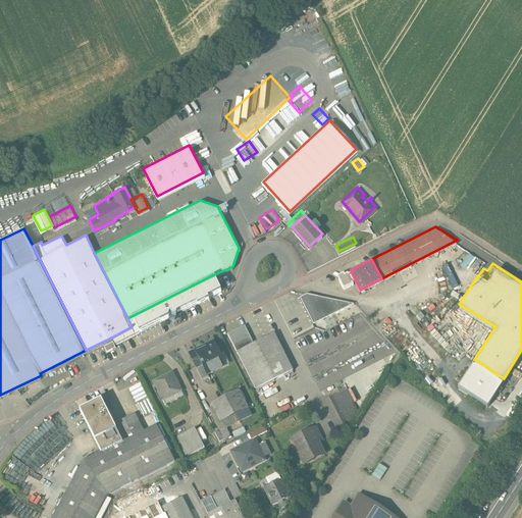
[(349,272),(348,270),(338,275),(344,287),(354,281),(353,280),(355,279),(351,271),(349,272)]
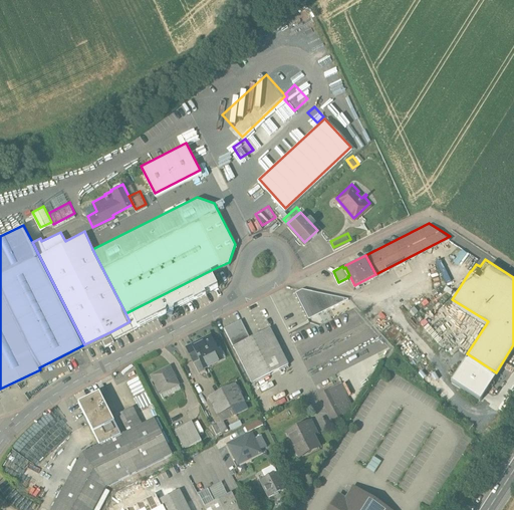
[(211,270),(125,313),(130,321),(111,331),(113,335),(166,309),(172,311),(174,307),(175,304),(194,295),(195,297),(206,291),(205,289),(218,283),(211,270)]
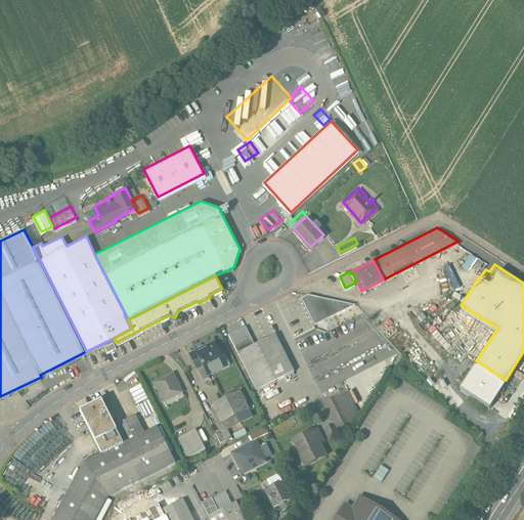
[(356,302),(308,292),(301,296),(315,321),(356,302)]
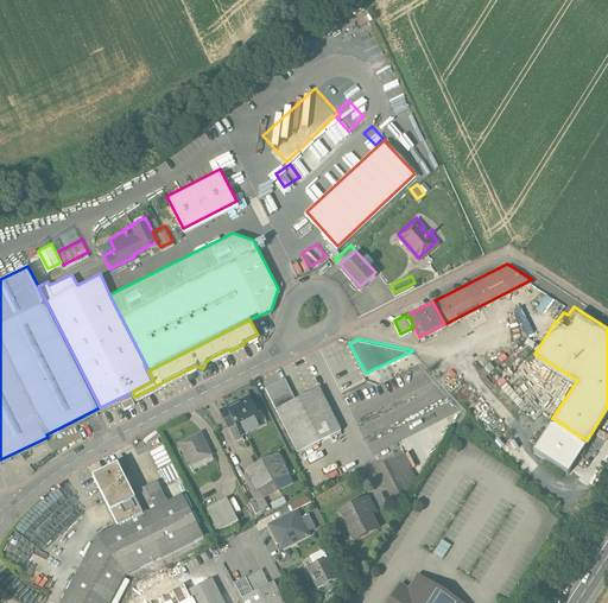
[(284,374),(265,383),(277,405),(296,395),(284,374)]
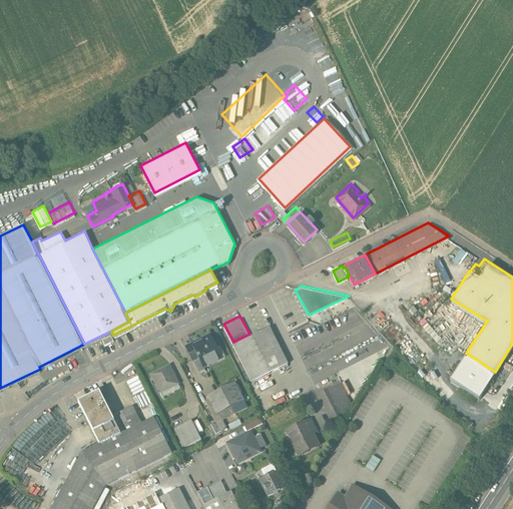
[(249,334),(233,342),(251,379),(288,361),(270,324),(249,334)]
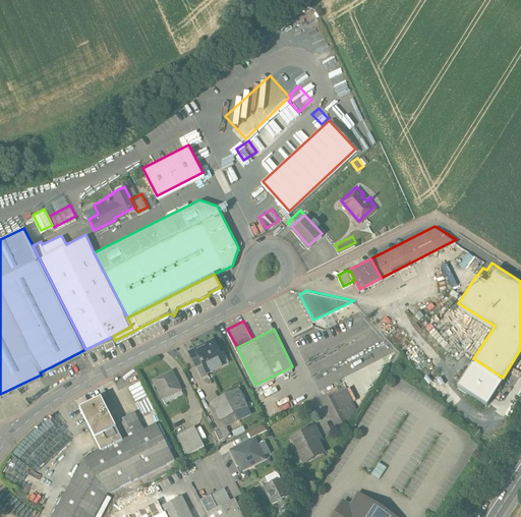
[(213,337),(195,345),(201,357),(200,358),(206,367),(224,358),(213,337)]
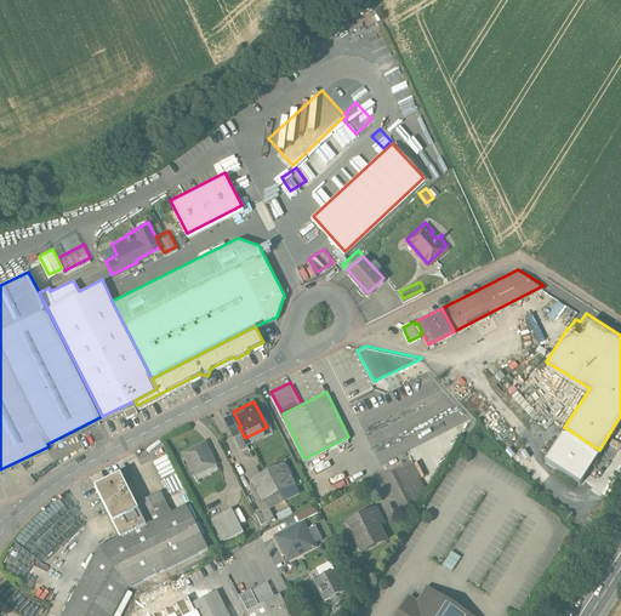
[(239,427),(231,431),(239,448),(248,444),(245,438),(239,427)]
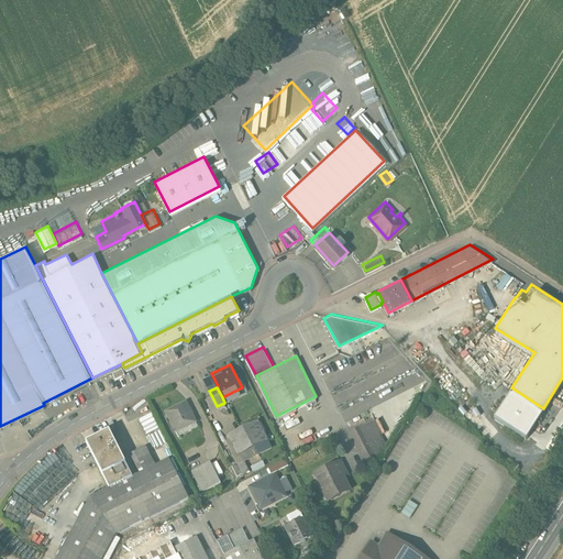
[(185,398),(165,408),(175,428),(195,418),(185,398)]
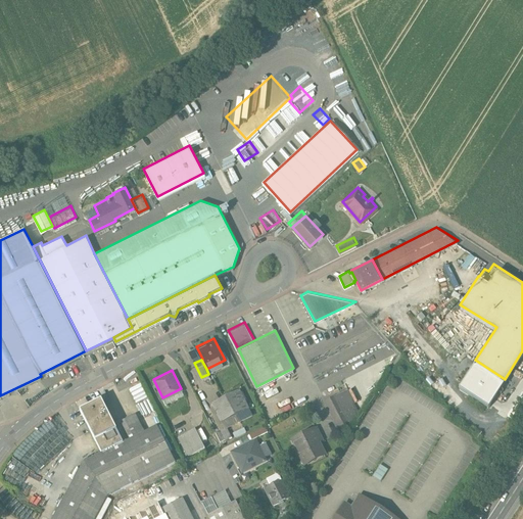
[(239,386),(211,400),(221,419),(248,406),(239,386)]
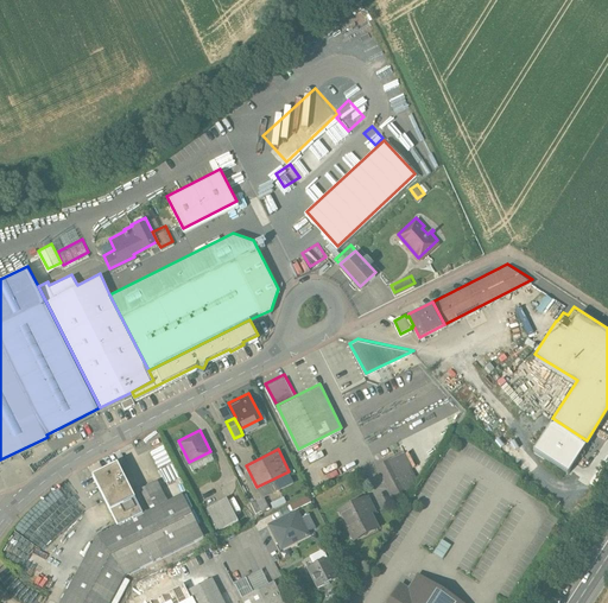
[(404,486),(390,457),(379,462),(393,492),(404,486)]
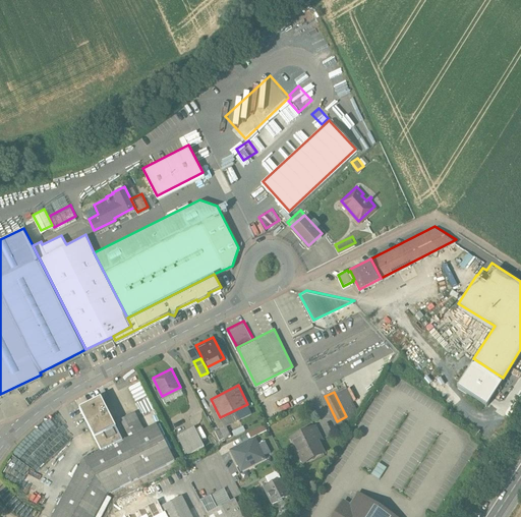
[(122,438),(101,395),(79,405),(101,448),(122,438)]
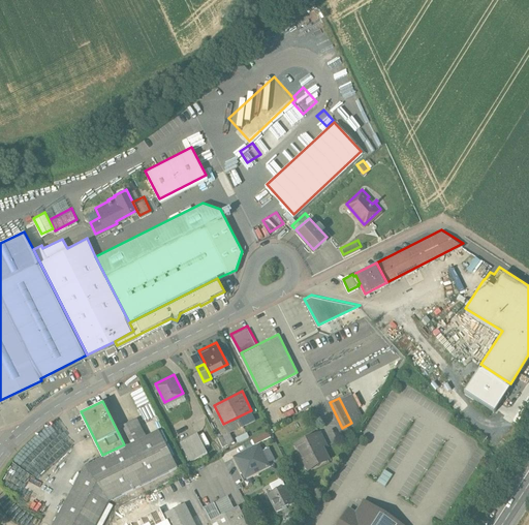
[(102,455),(84,464),(51,524),(95,524),(110,499),(178,465),(159,427),(144,435),(134,417),(124,422),(133,439),(124,444),(102,455)]
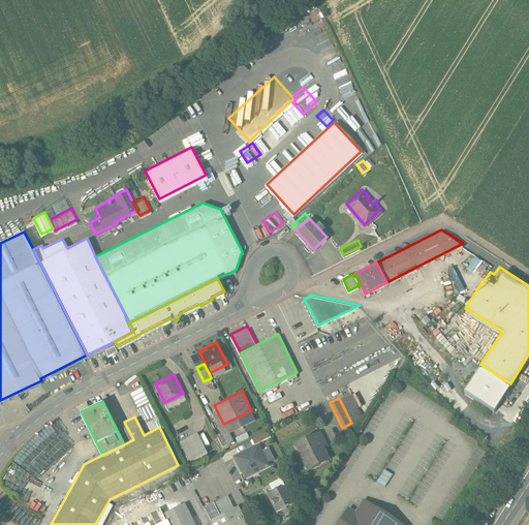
[(319,429),(296,441),(306,461),(325,451),(319,438),(322,436),(319,429)]
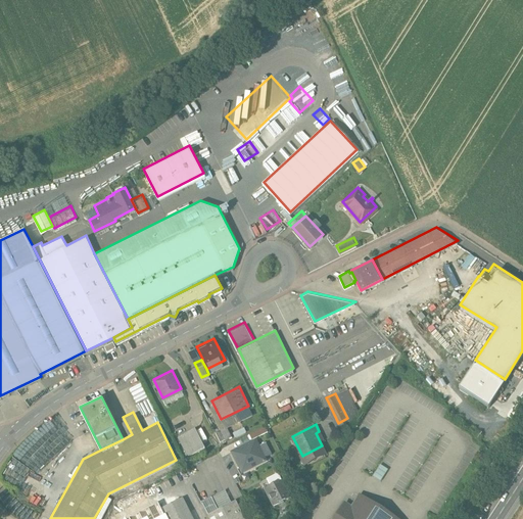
[(194,425),(177,434),(188,454),(205,444),(194,425)]
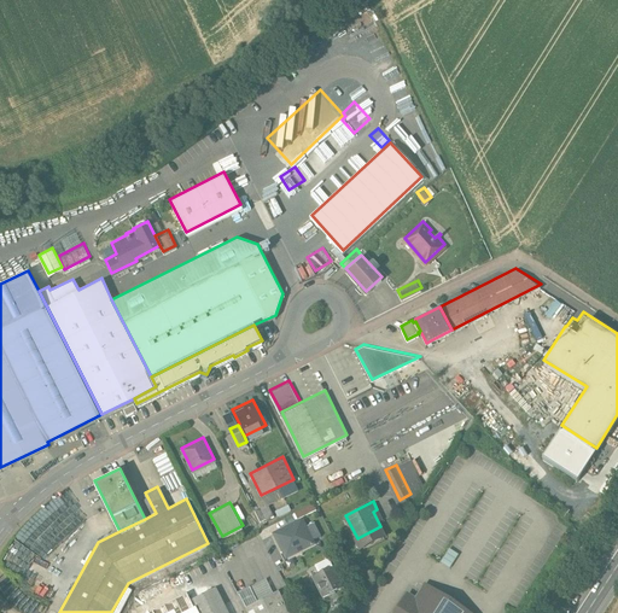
[(260,503),(254,506),(261,518),(266,515),(260,503)]
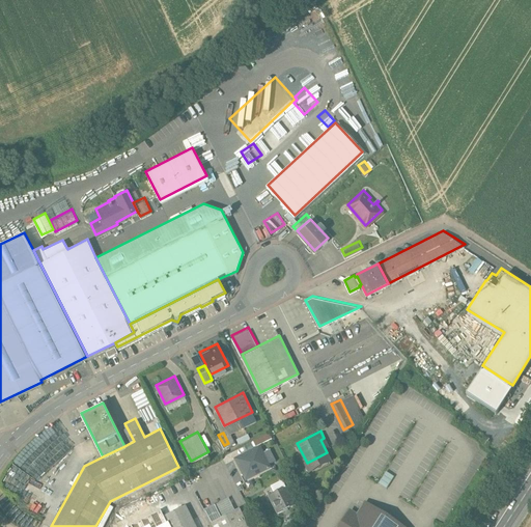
[(245,451),(235,455),(244,472),(256,466),(258,469),(270,464),(259,444),(250,448),(250,449),(246,451),(245,451)]
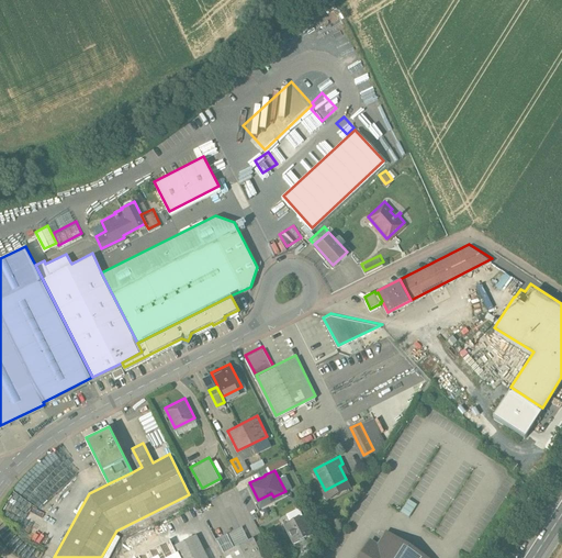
[(302,513),(285,522),(294,539),(312,531),(302,513)]
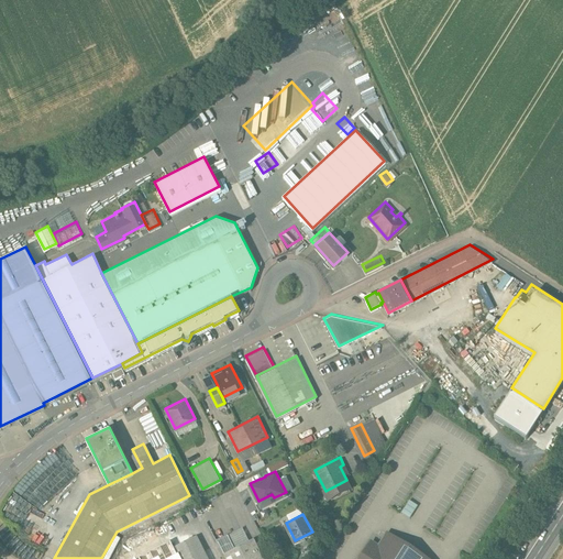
[(0,534),(17,549),(24,540),(1,519),(0,521),(0,534)]
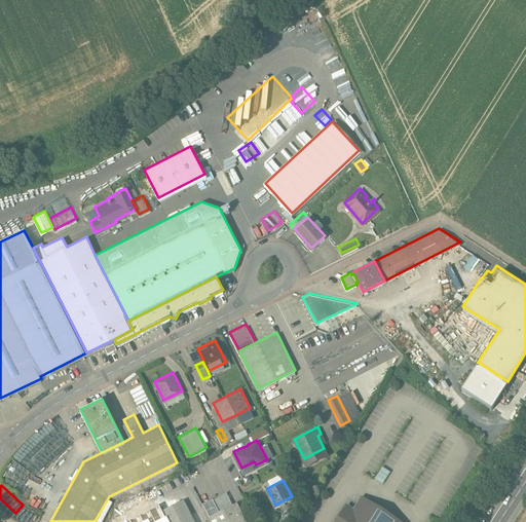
[(194,521),(183,497),(161,509),(167,521),(194,521)]
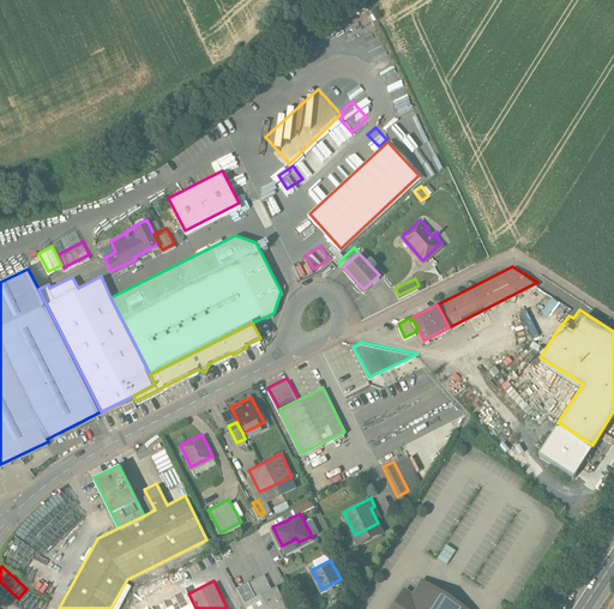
[(419,583),(413,592),(405,588),(404,586),(404,588),(390,608),(470,608),(461,602),(459,602),(459,603),(457,607),(419,583)]
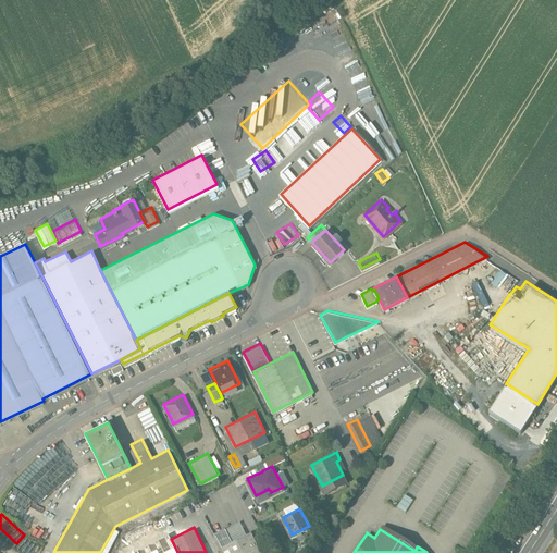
[(261,552),(250,530),(221,544),(225,552),(261,552)]
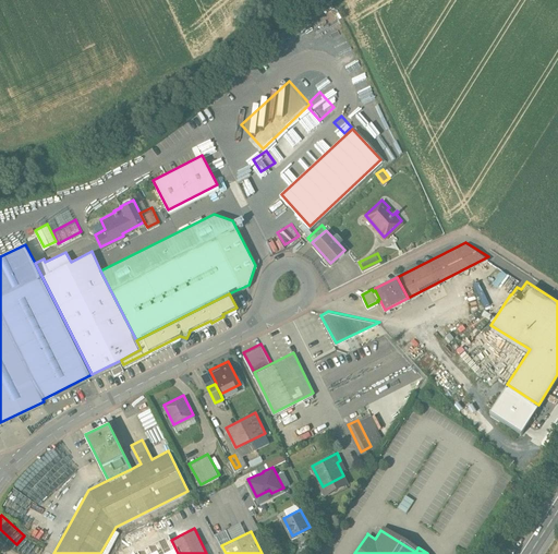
[(138,553),(178,553),(171,540),(169,534),(137,550),(138,553)]
